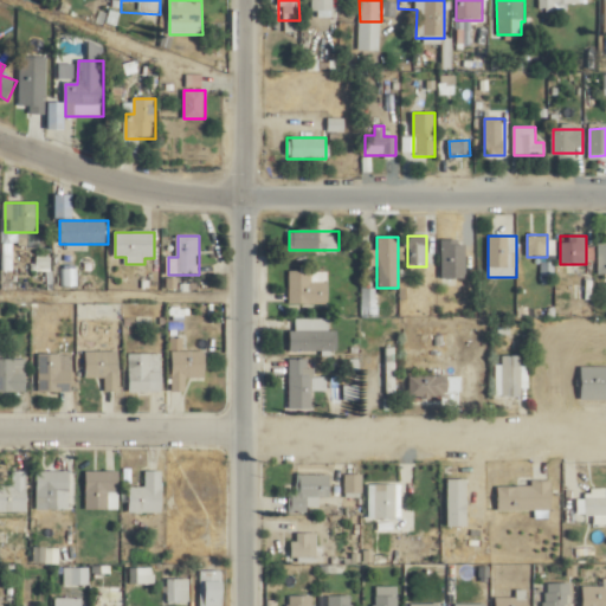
[(440,278),(465,278),(465,239),(440,239),(440,278)]
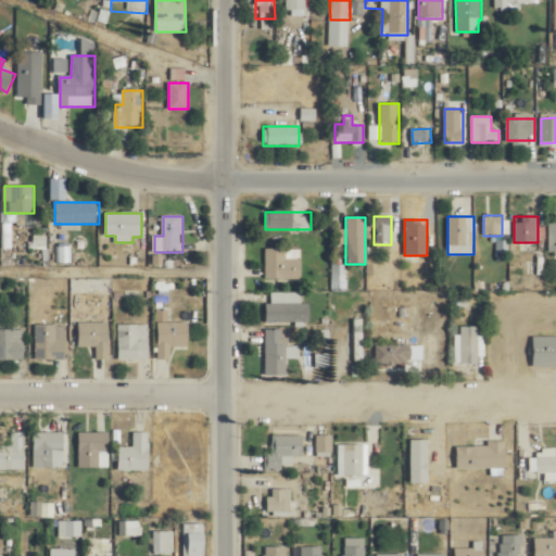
[(266,279),(302,279),(302,249),(266,249),(266,279)]
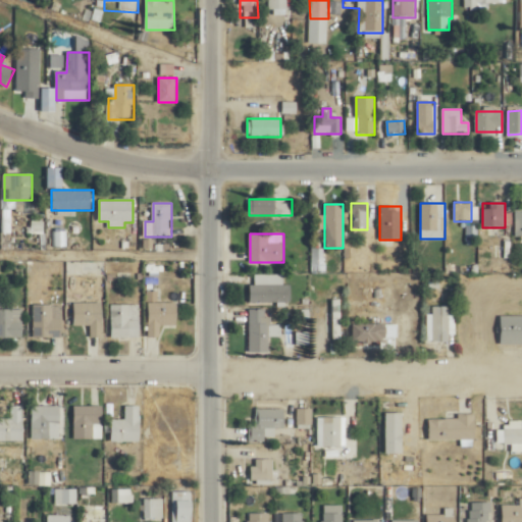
[(282,274),(254,274),(255,285),(250,285),(250,304),(291,303),(291,284),(283,284),(282,274)]
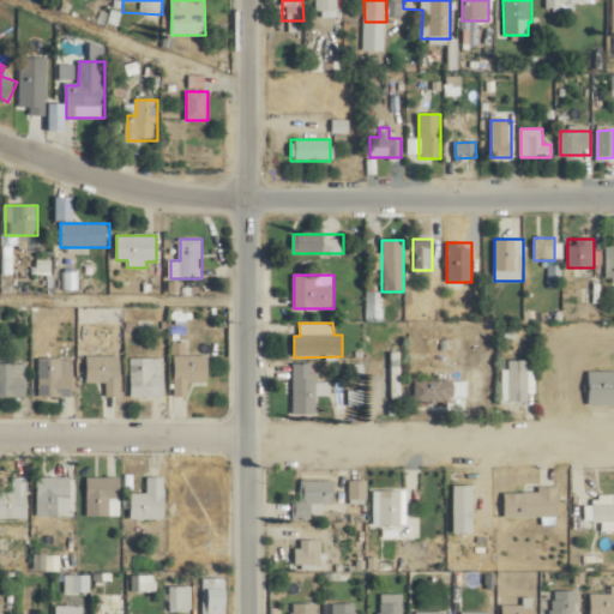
[(402,353),(392,353),(392,399),(402,399),(402,353)]
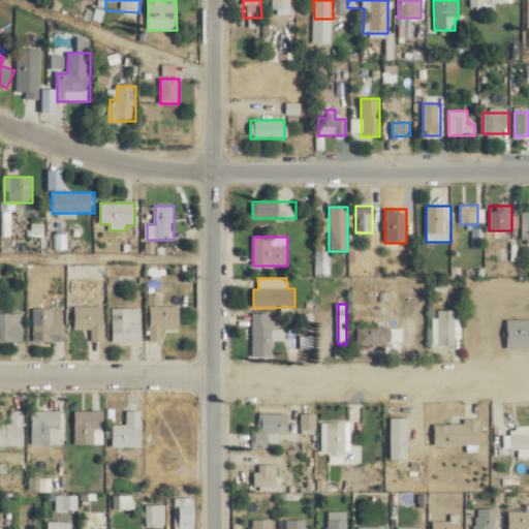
[(150,342),(162,342),(162,330),(180,330),(180,306),(150,306),(150,342)]
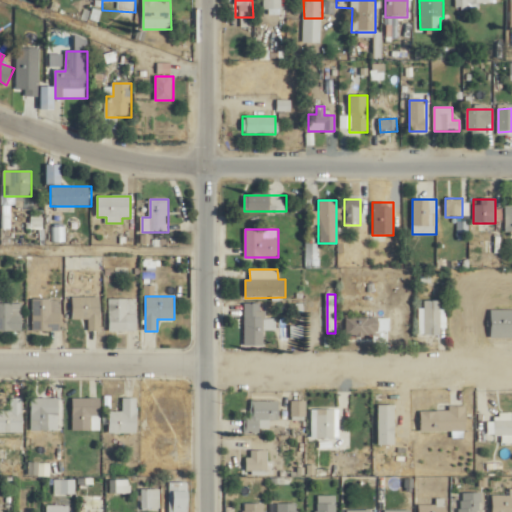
[(72,319),(88,319),(88,331),(100,331),(100,297),(72,297),(72,319)]
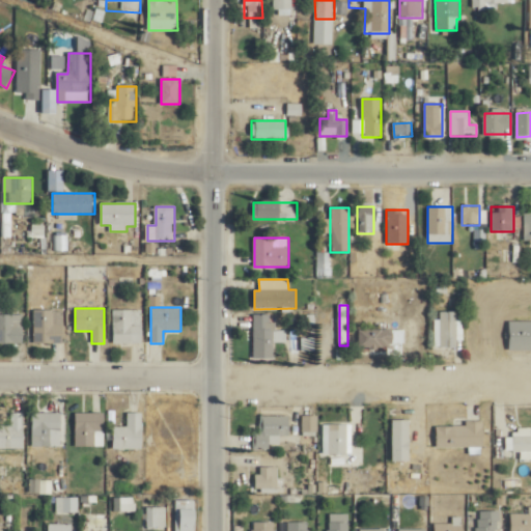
[(34,343),(63,343),(63,310),(34,310),(34,343)]
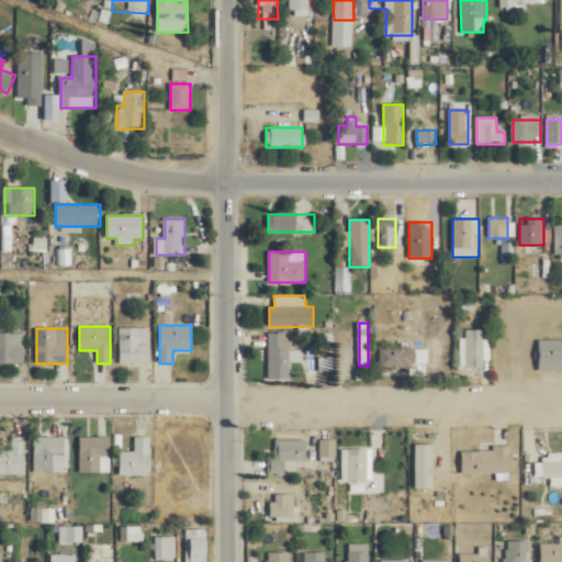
[(150,328),(120,328),(120,363),(150,363),(150,328)]
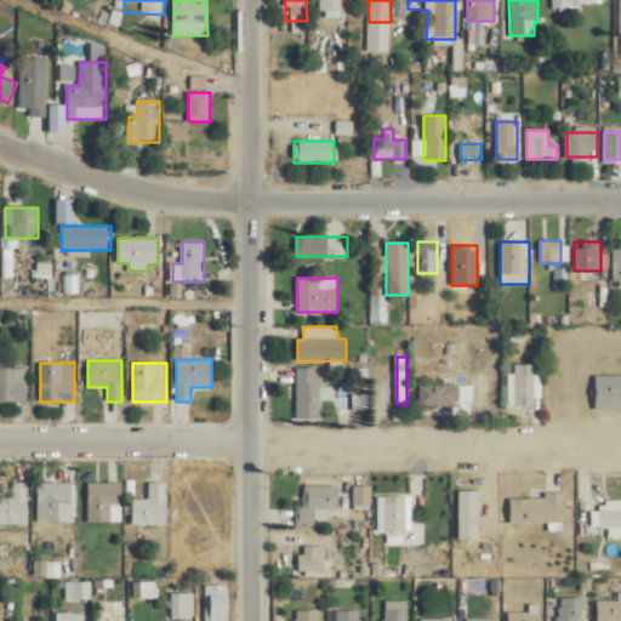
[(534,365),(511,365),(511,408),(536,408),(536,387),(541,387),(541,376),(534,376),(534,365)]
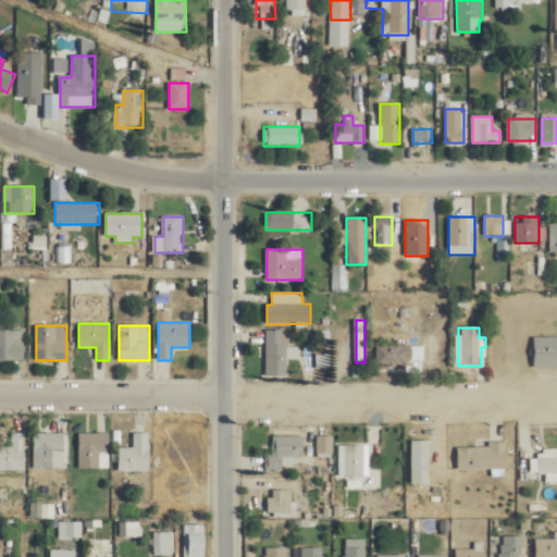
[(0,360),(24,360),(24,343),(15,343),(15,331),(0,330),(0,360)]
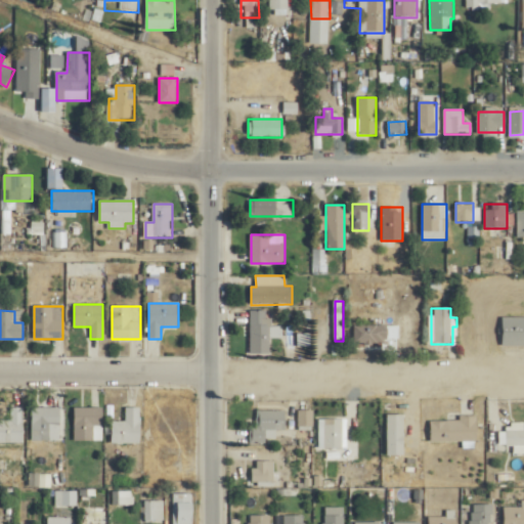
[(250,353),(284,353),(282,326),(269,326),(269,311),(250,311),(250,353)]
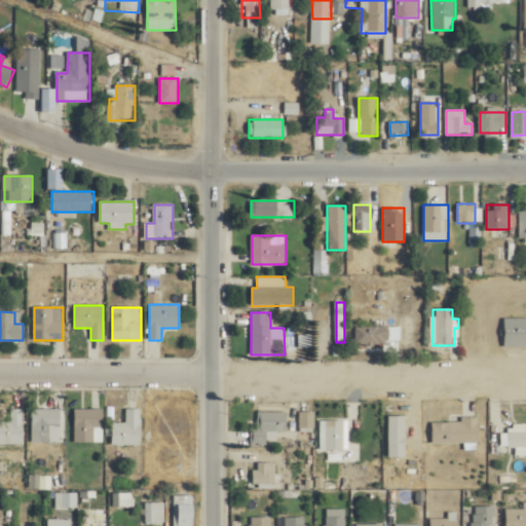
[(355,344),(401,344),(401,327),(355,327),(355,344)]
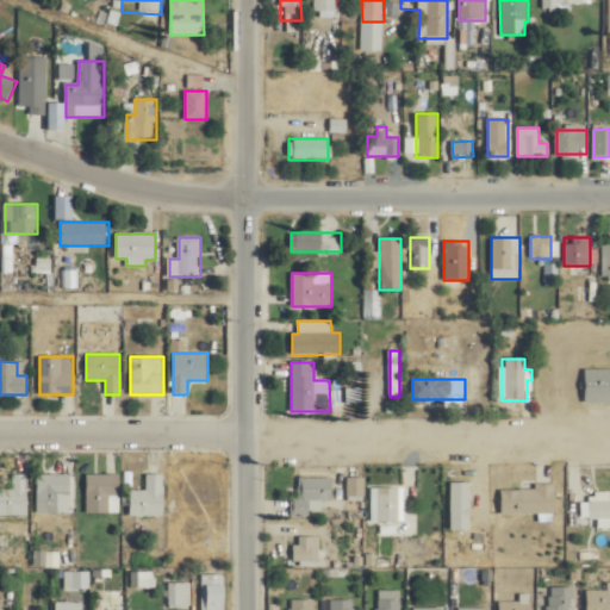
[(361,404),(361,390),(347,390),(347,403),(361,404)]
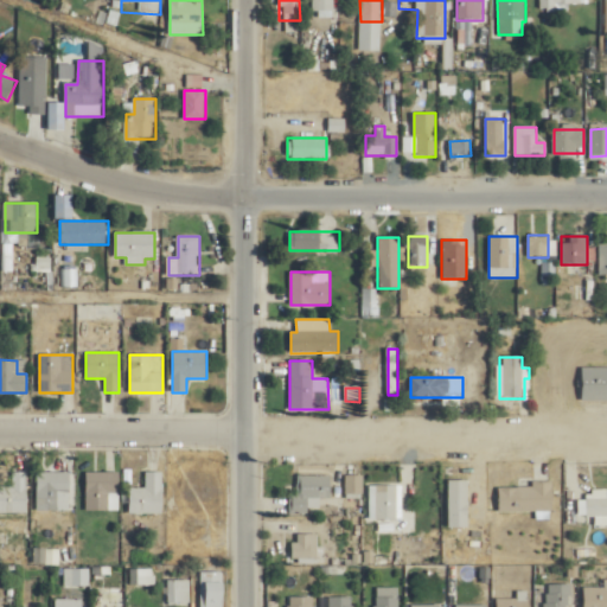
[(0,486),(0,513),(27,513),(27,472),(13,472),(13,486),(0,486)]
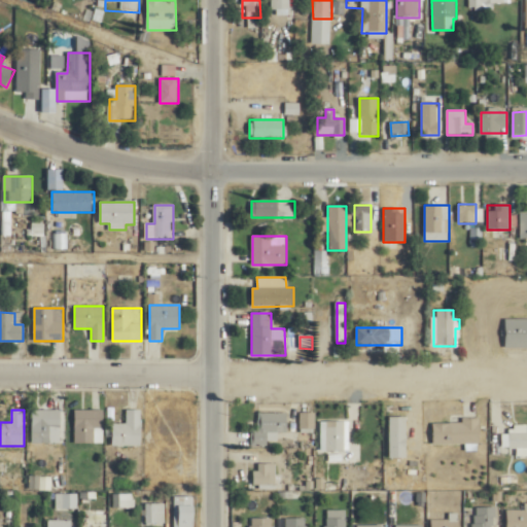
[(32,444),(61,444),(61,410),(32,410),(32,444)]
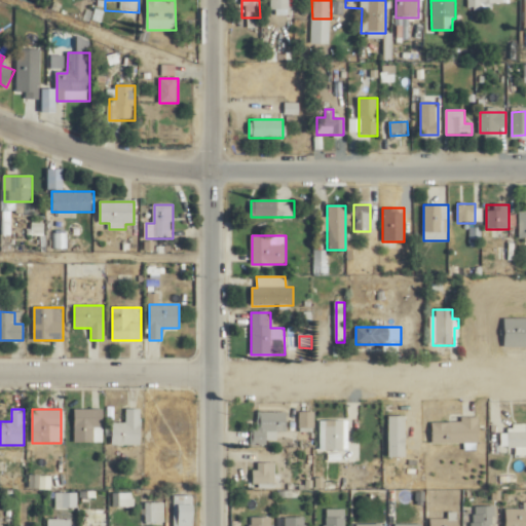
[(103,443),(103,409),(74,409),(74,443),(103,443)]
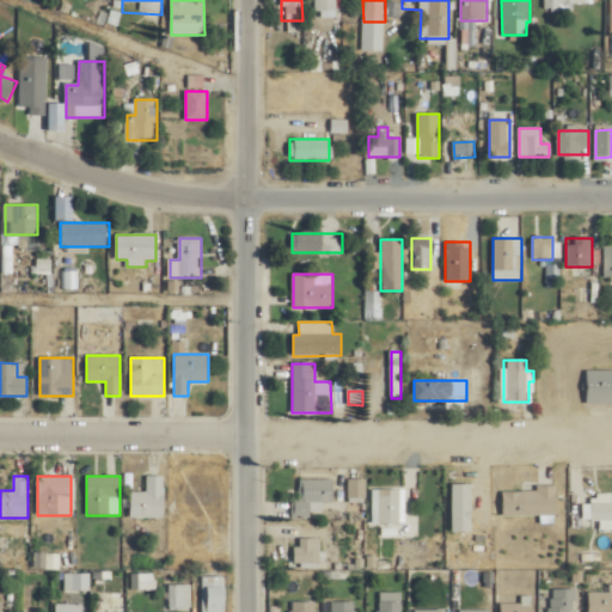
[(129,518),(165,518),(165,476),(147,476),(147,493),(129,493),(129,518)]
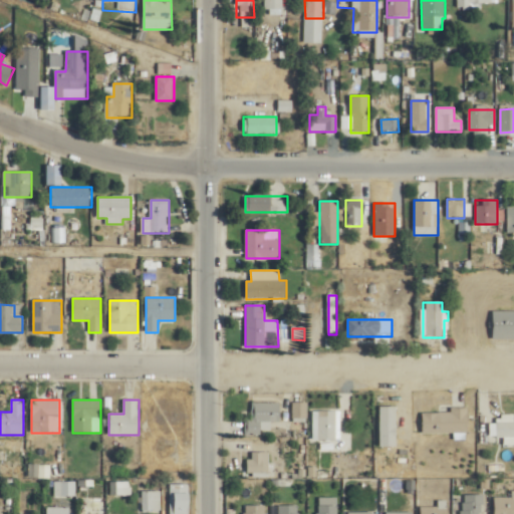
[(246,420),(246,436),(261,436),(261,423),(279,423),(279,404),(252,404),(252,420),(246,420)]
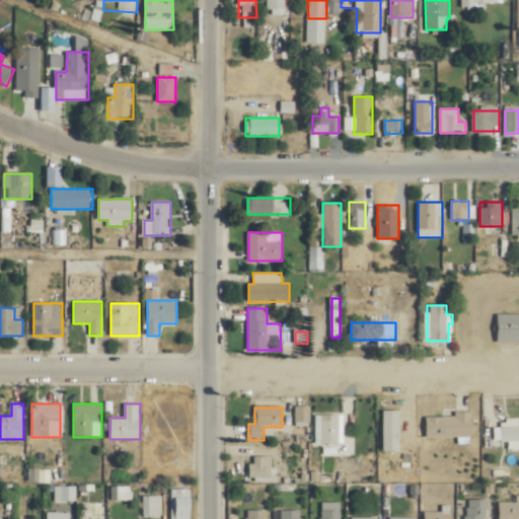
[(310,408),(296,408),(296,424),(310,424),(310,408)]
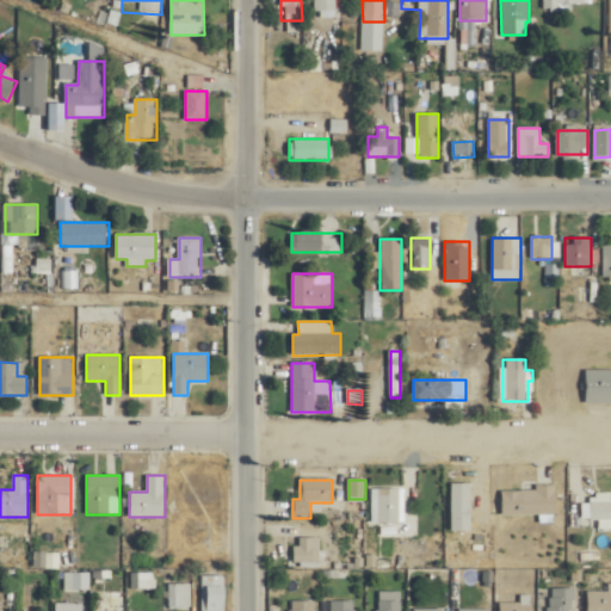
[(470,483),(451,483),(451,531),(470,531),(470,483)]
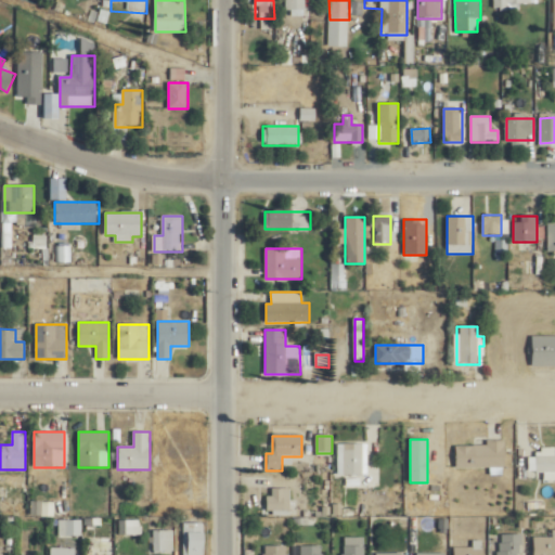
[(505,440),(486,440),(486,446),(454,446),(454,468),(505,468),(505,440)]
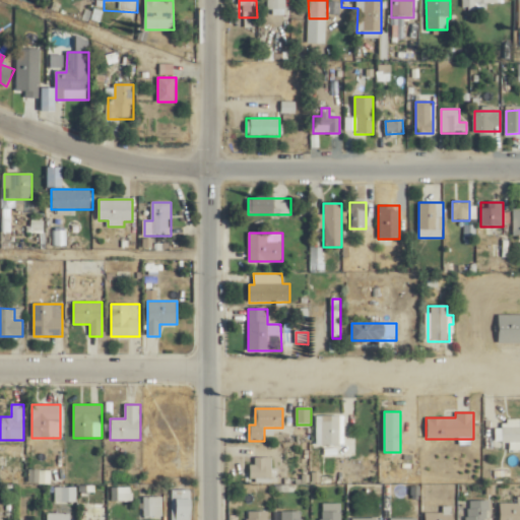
[(344,416),(316,416),(316,446),(344,446),(344,416)]
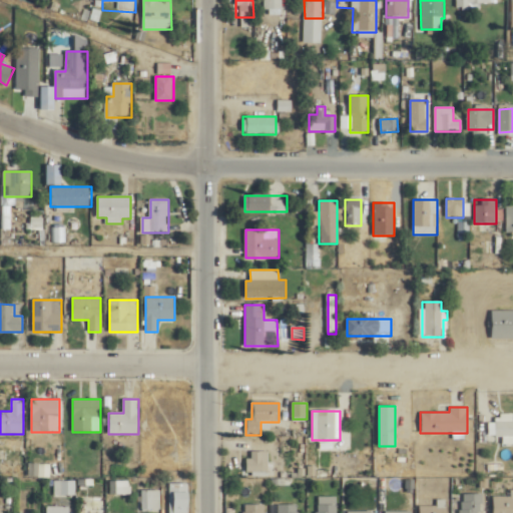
[(512,418),(503,418),(503,423),(493,423),(493,437),(512,437),(512,418)]
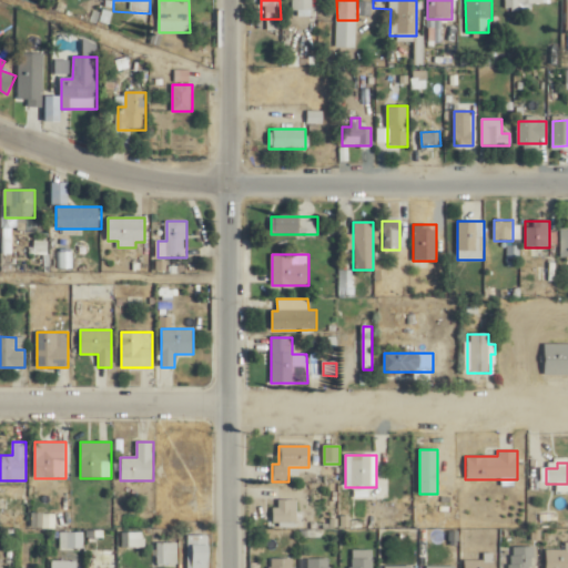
[(298,500),(273,500),(273,526),(298,526),(298,500)]
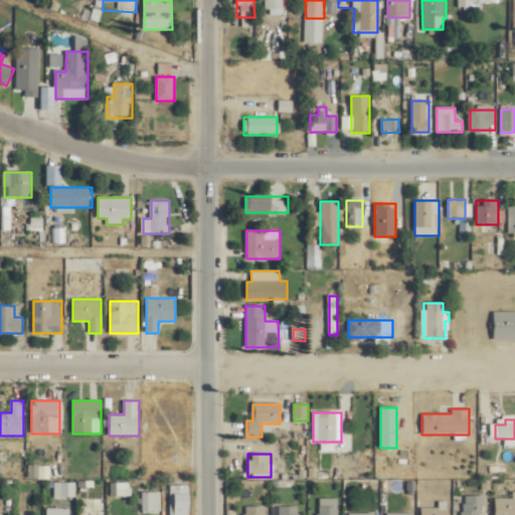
[(55,498),(77,498),(77,483),(55,483),(55,498)]
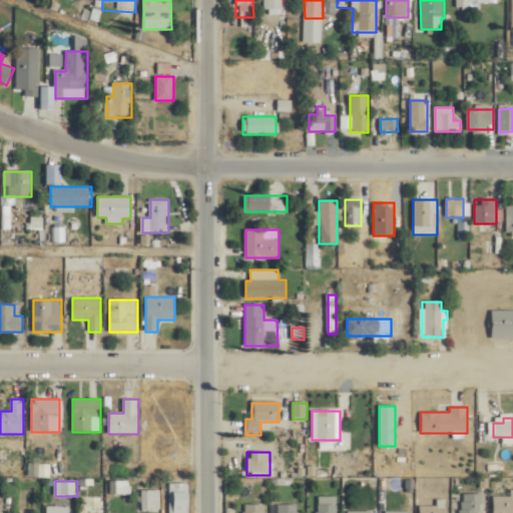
[(188,512),(188,484),(171,484),(171,512),(188,512)]
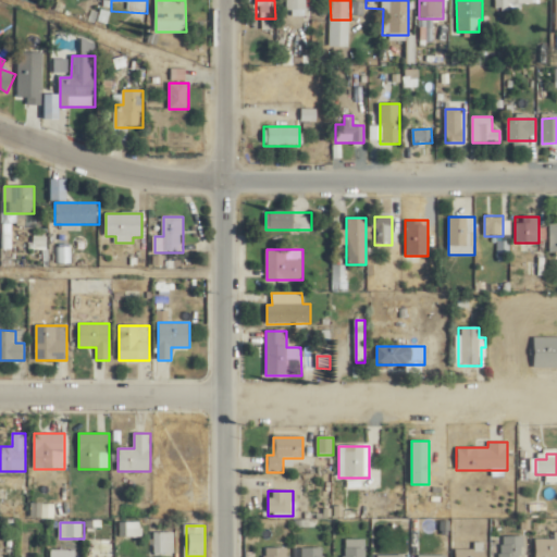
[(156,532),(156,554),(174,554),(174,532),(156,532)]
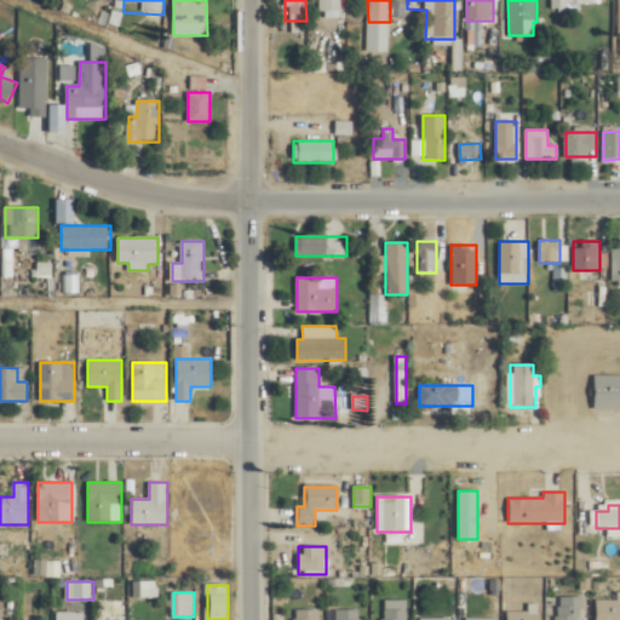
[(595,619),(619,619),(619,593),(618,593),(618,600),(596,600),(595,619)]
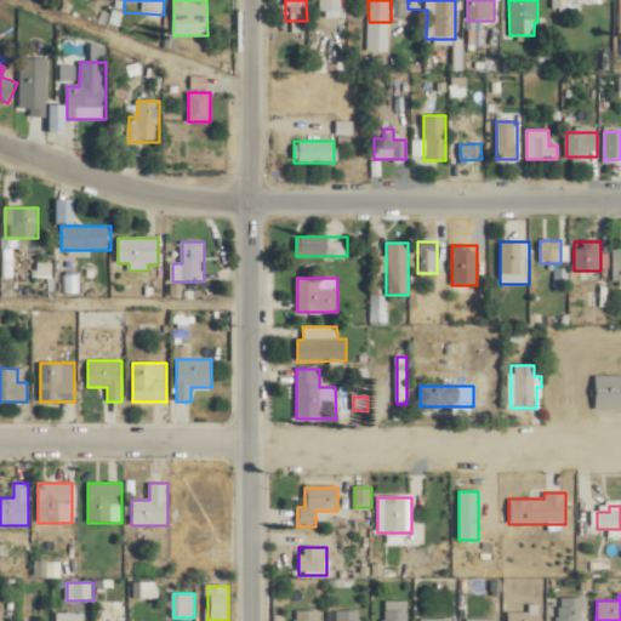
[(582,620),(584,598),(558,598),(557,620),(582,620)]
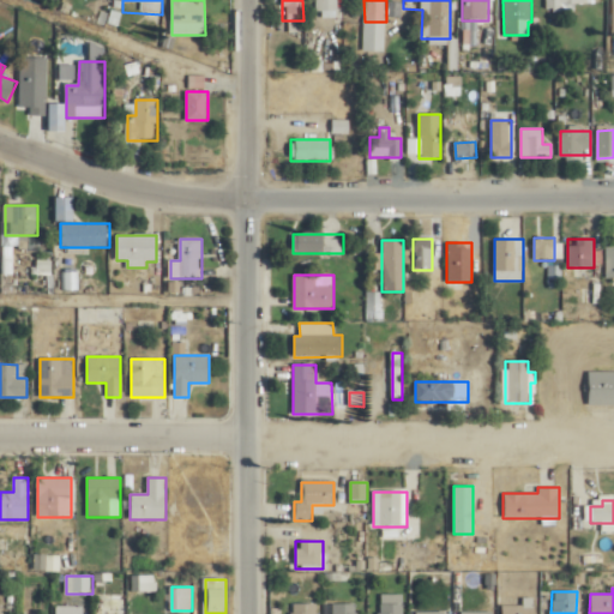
[(378,613),(402,613),(402,595),(378,595),(378,613)]
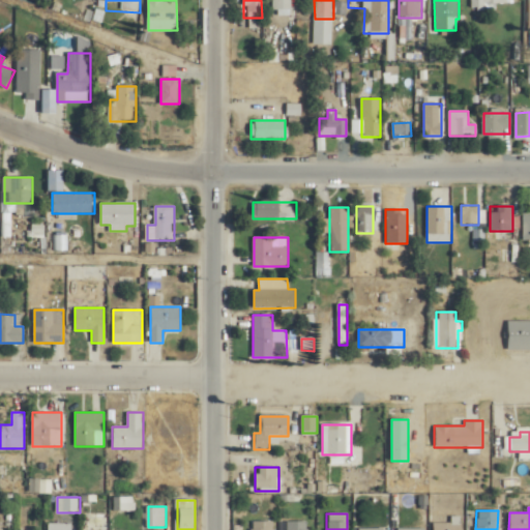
[(273,529),(274,522),(251,521),(251,529),(273,529)]
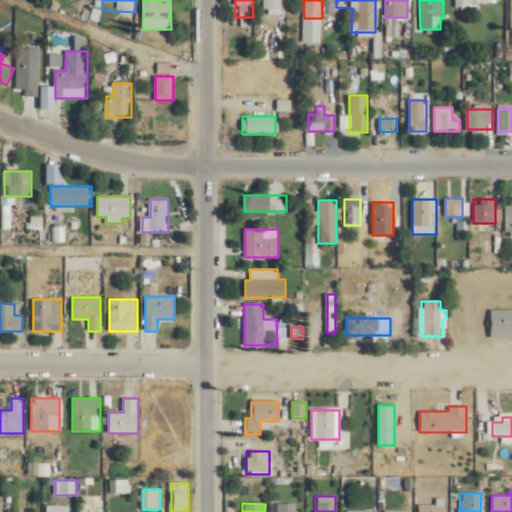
[(274,511),(299,511),(300,503),(274,504),(274,511)]
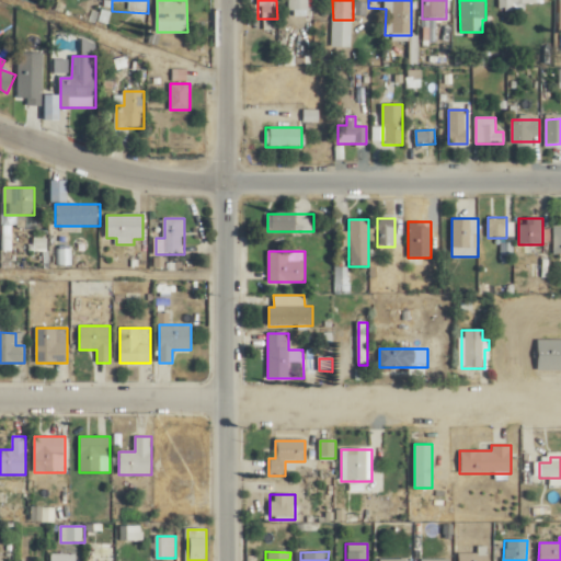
[(487,560),(488,551),(458,551),(458,560),(487,560)]
